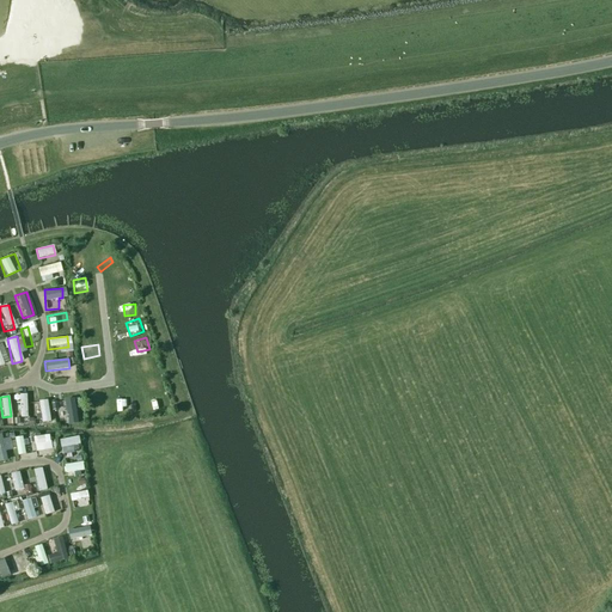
[(37,402),(41,423),(49,422),(46,399),(37,402)]
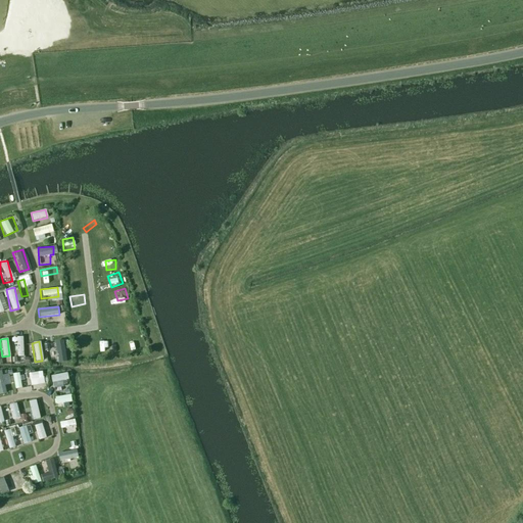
[(53,354),(62,352),(61,342),(47,345),(47,350),(53,349),(53,354)]
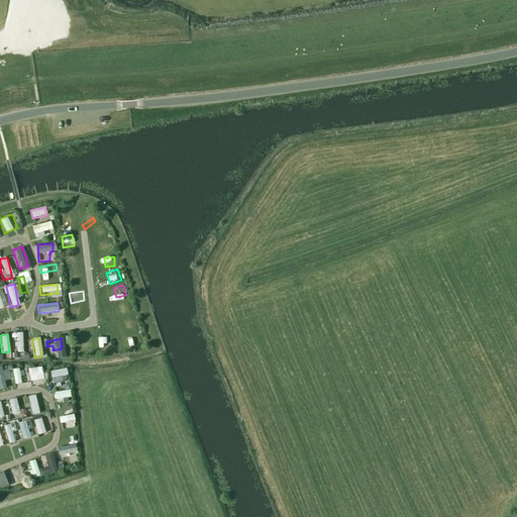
[(42,384),(41,368),(27,369),(28,385),(42,384)]
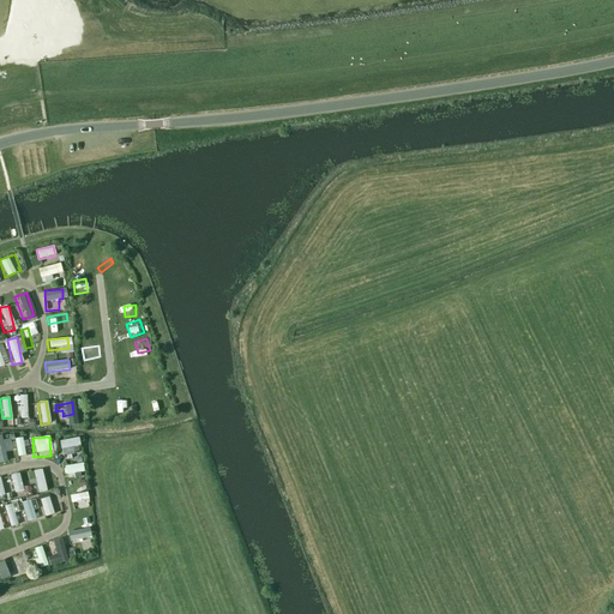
[(22,438),(13,439),(16,462),(32,461),(31,450),(23,451),(22,438)]
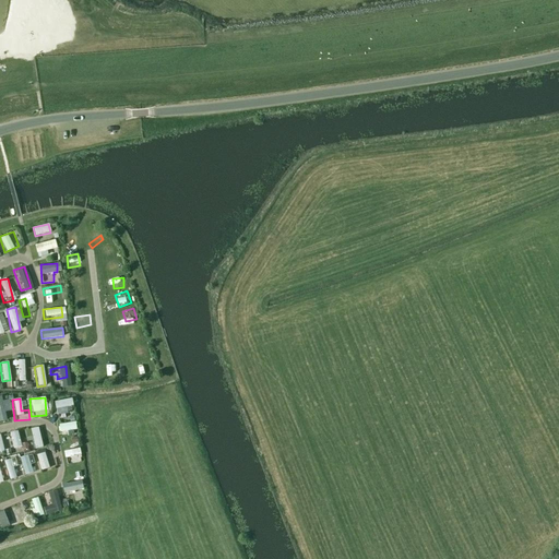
[(55,411),(71,408),(71,400),(54,402),(55,411)]
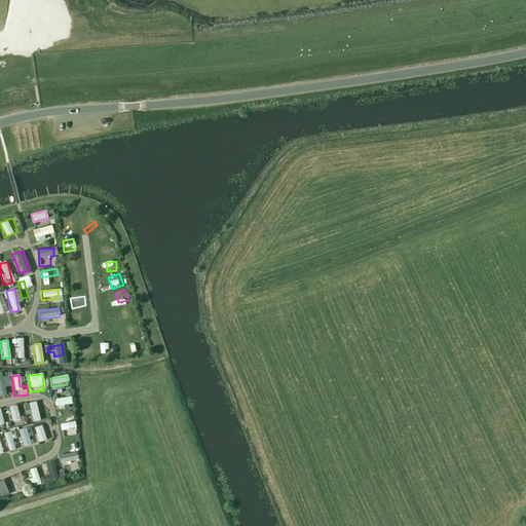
[(57,399),(57,411),(69,410),(68,399),(57,399)]
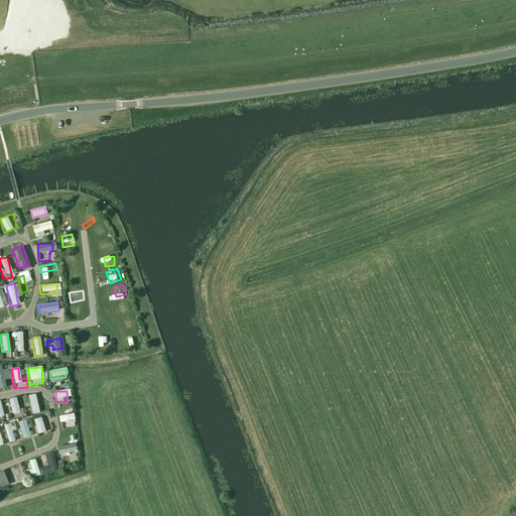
[(11,414),(18,412),(15,398),(8,399),(11,414)]
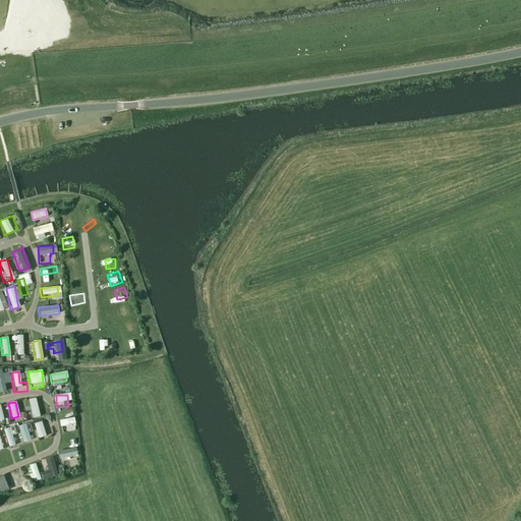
[(43,404),(22,407),(23,413),(44,410),(43,404)]
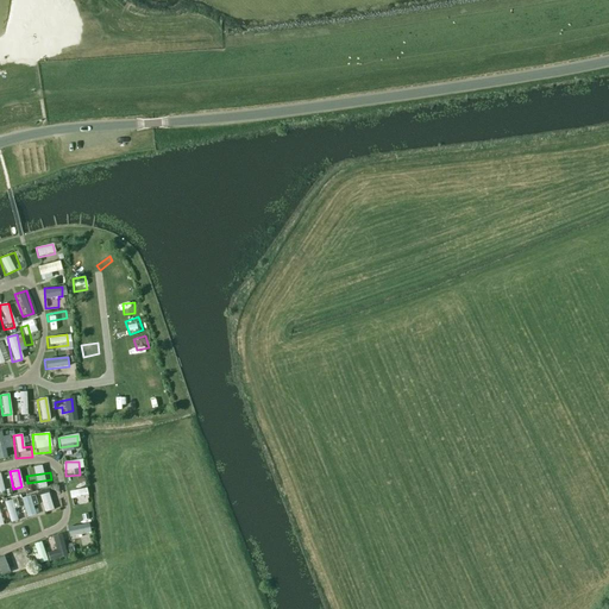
[(49,487),(38,489),(43,513),(55,510),(49,487)]
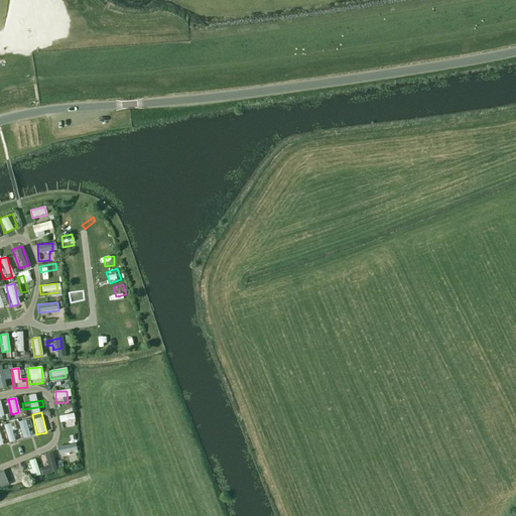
[(59,428),(72,426),(69,414),(56,416),(59,428)]
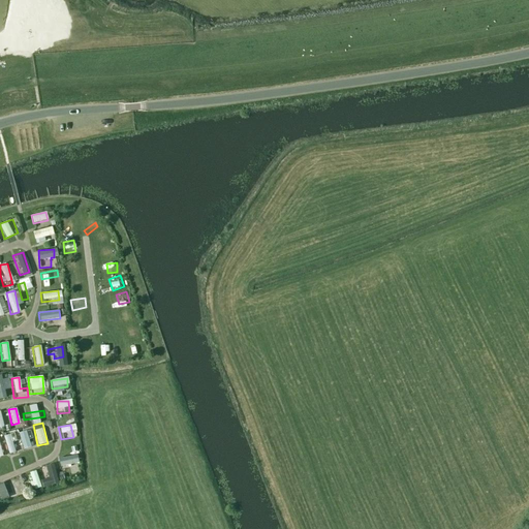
[(17,434),(22,449),(31,446),(26,431),(17,434)]
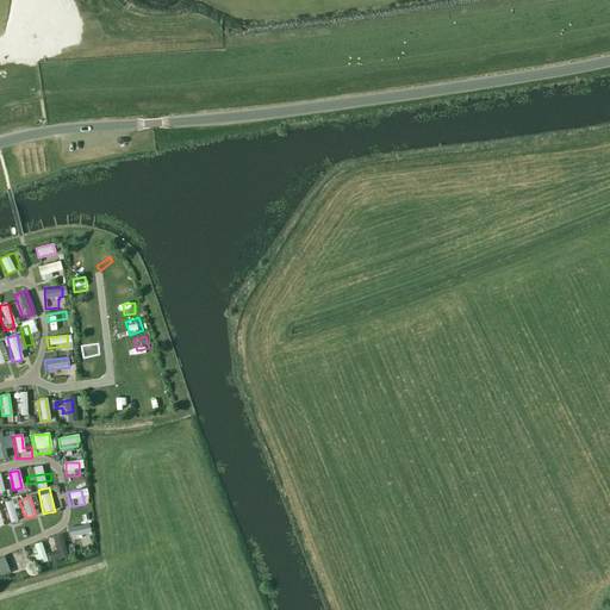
[(7,524),(16,522),(11,502),(2,503),(7,524)]
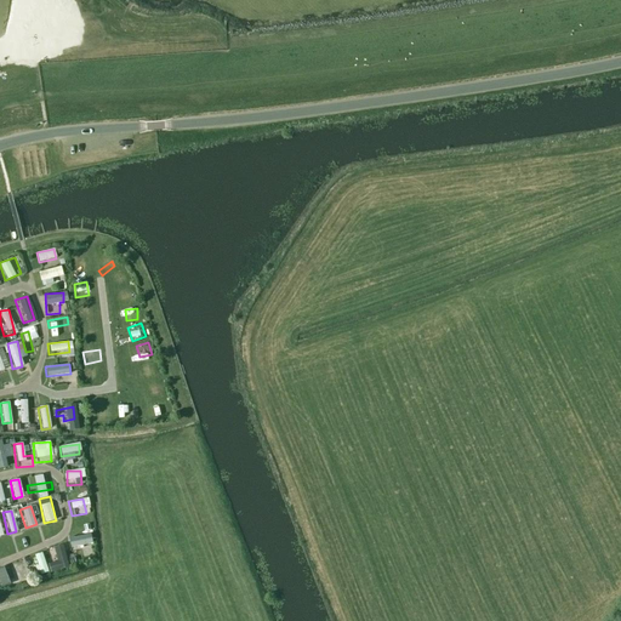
[(69,541),(73,553),(87,550),(84,537),(69,541)]
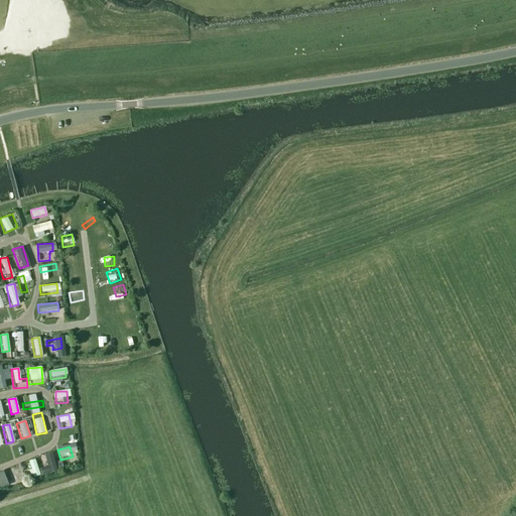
[(44,467),(39,469),(41,475),(55,471),(51,453),(42,455),(44,467)]
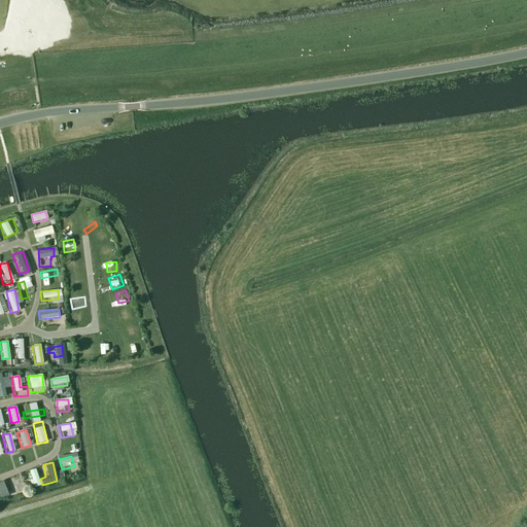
[(27,471),(32,487),(39,485),(34,469),(27,471)]
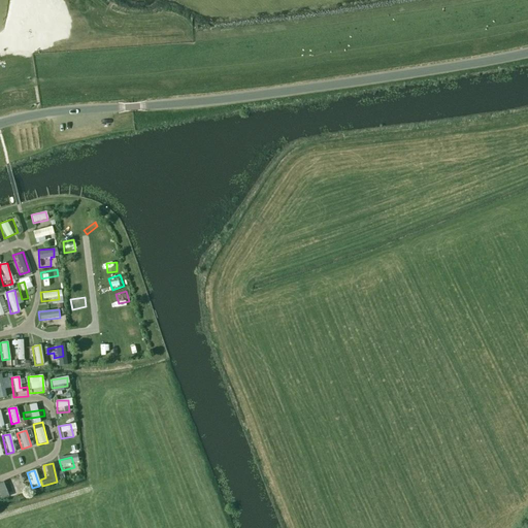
[(14,493),(21,492),(18,476),(11,477),(14,493)]
